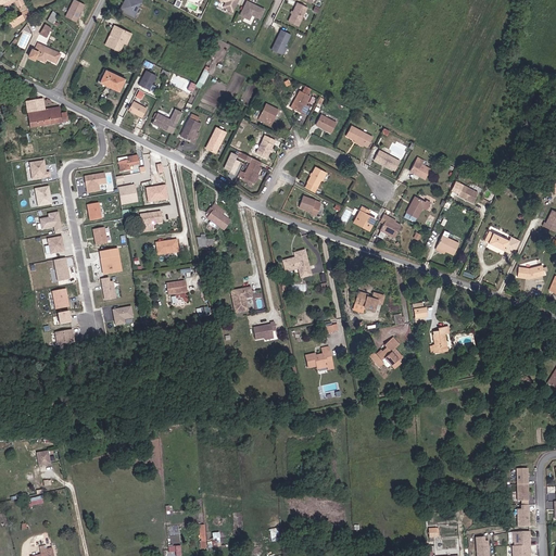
[(24,2),(22,0),(0,0),(0,2),(4,0),(5,0),(8,3),(12,1),(20,13),(7,21),(11,27),(32,15),(24,2)]
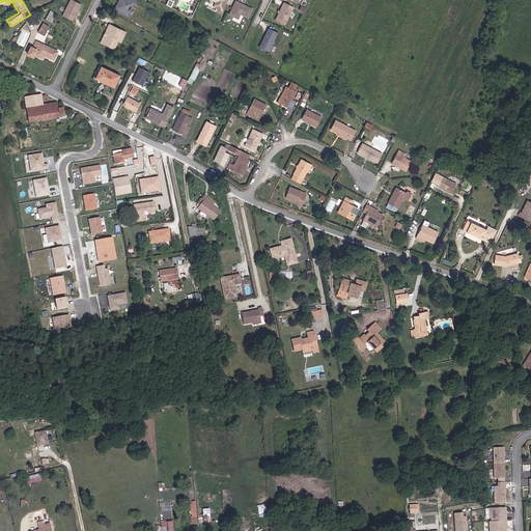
[(80,4),(70,0),(68,0),(61,17),(73,22),(80,4)]
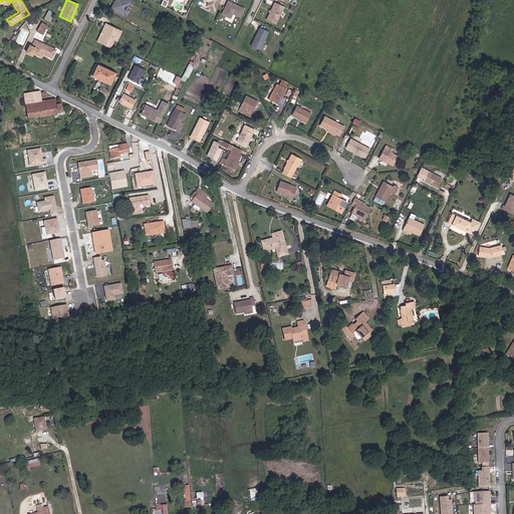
[(129,0),(112,0),(108,9),(120,15),(129,0)]
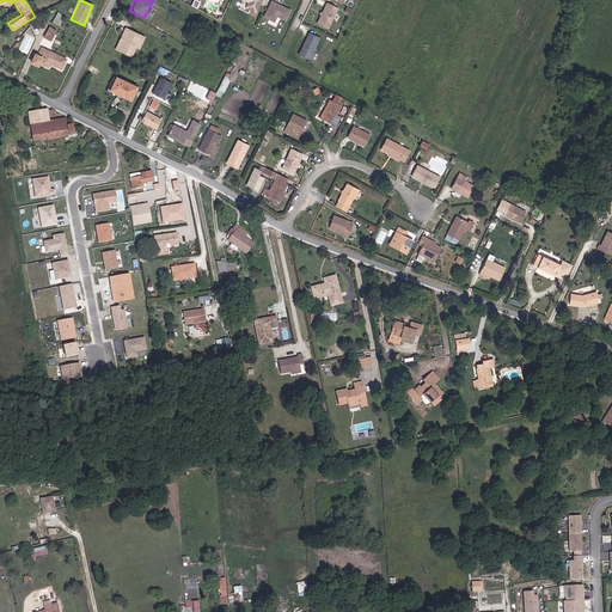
[(256,13),(262,0),(242,0),(250,4),(246,8),(256,13)]
